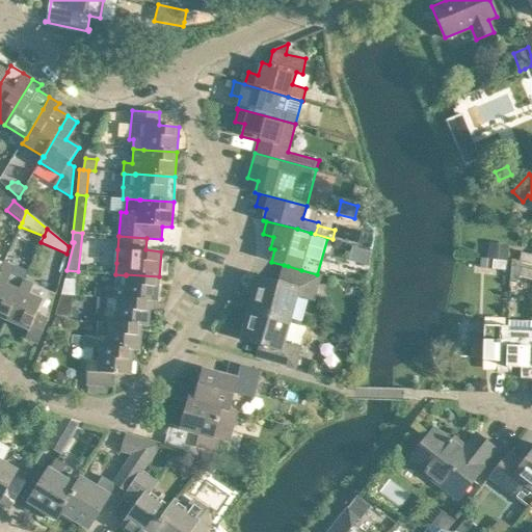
[(488,247),(486,259),(493,260),(506,261),(507,261),(508,249),(488,247)]
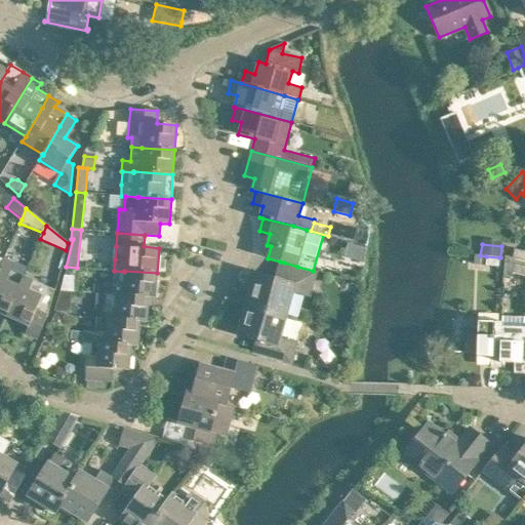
[(513,257),(524,260),(524,259),(524,251),(515,248),(513,257)]
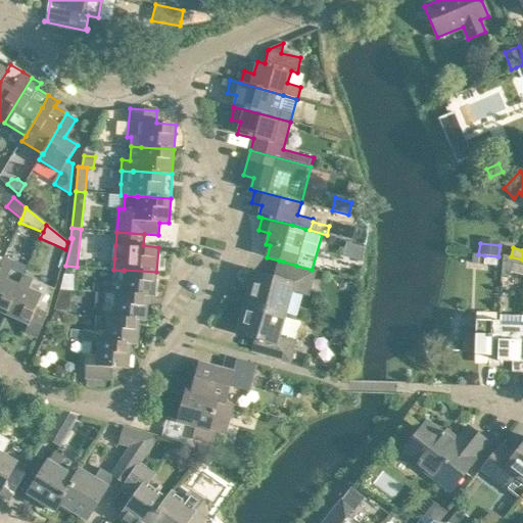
[(472,254),(471,263),(483,265),(484,255),(478,254),(472,254)]
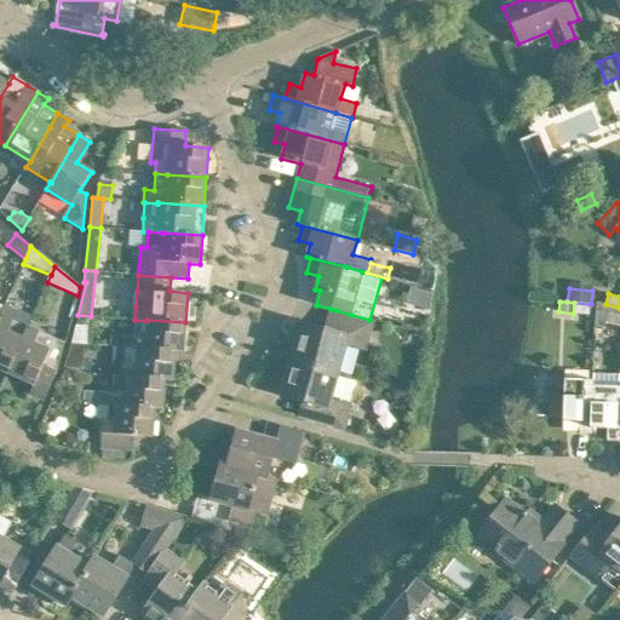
[(589,315),(590,304),(574,303),(573,314),(589,315)]
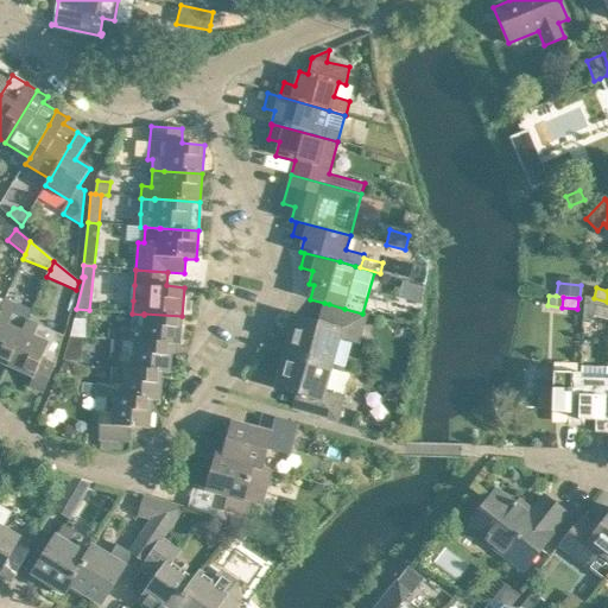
[(0,363),(7,367),(23,331),(21,331),(27,320),(12,314),(16,305),(5,301),(0,310),(0,363)]
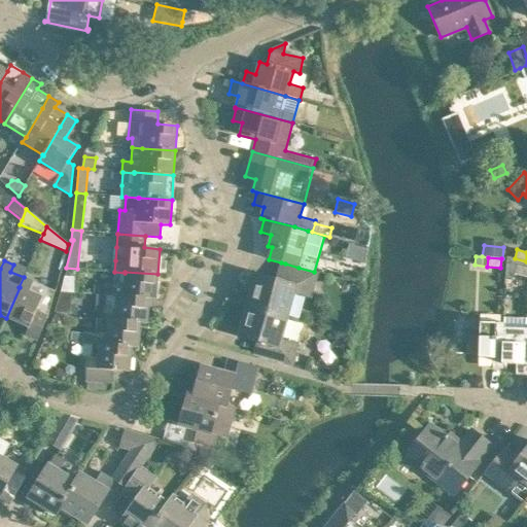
[(255,275),(247,307),(287,317),(293,293),(312,299),(318,273),(314,272),(299,268),(285,264),(281,282),(255,275)]
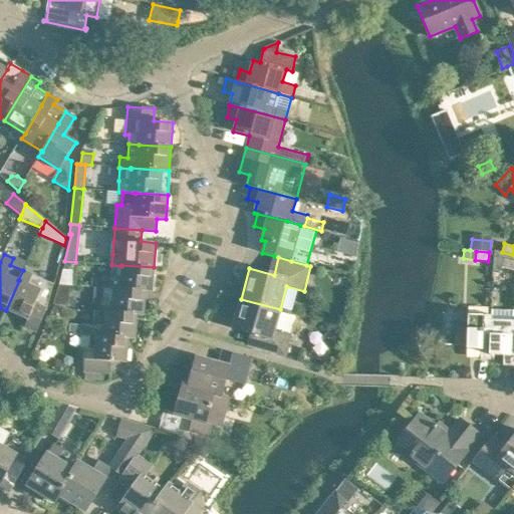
[(494,257),(493,270),(500,272),(501,267),(513,271),(513,268),(513,261),(504,259),(494,257)]
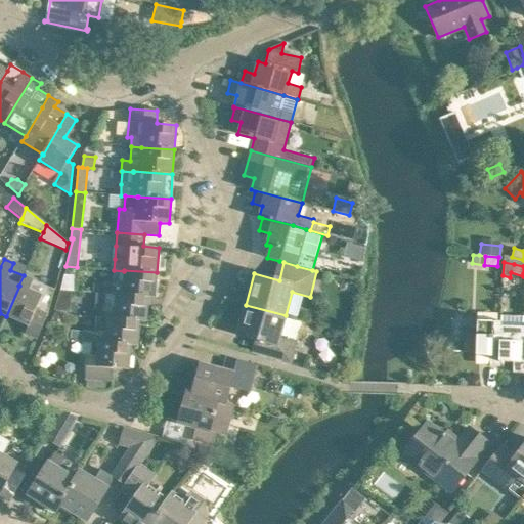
[(148,297),(155,298),(157,272),(124,270),(124,271),(114,270),(113,284),(104,282),(104,284),(104,294),(116,295),(148,297)]
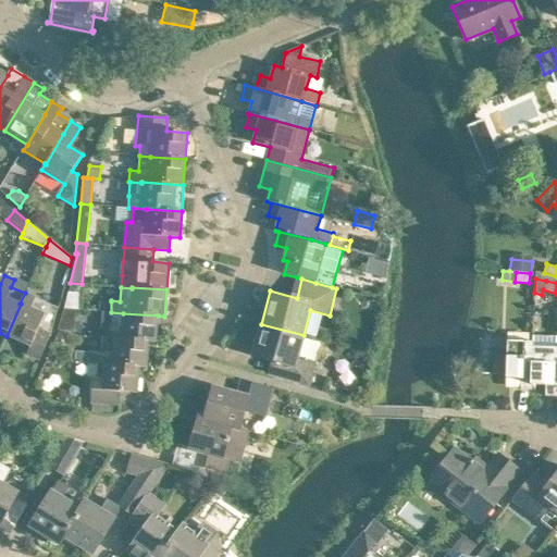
[(25,293),(20,304),(21,304),(7,336),(29,346),(26,354),(39,360),(51,333),(58,308),(25,293)]
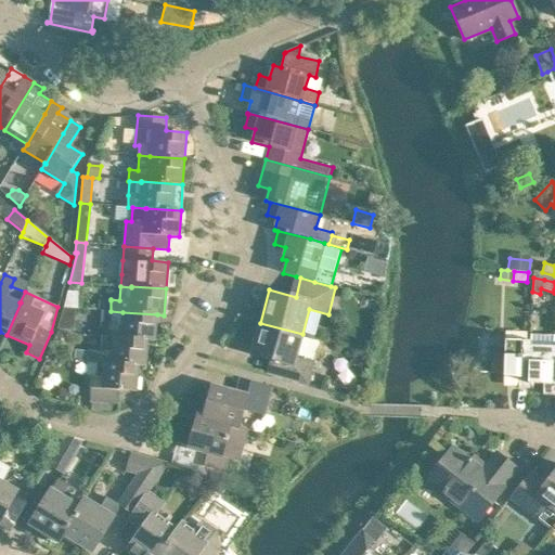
[(67,294),(64,308),(75,309),(77,309),(78,295),(67,294)]
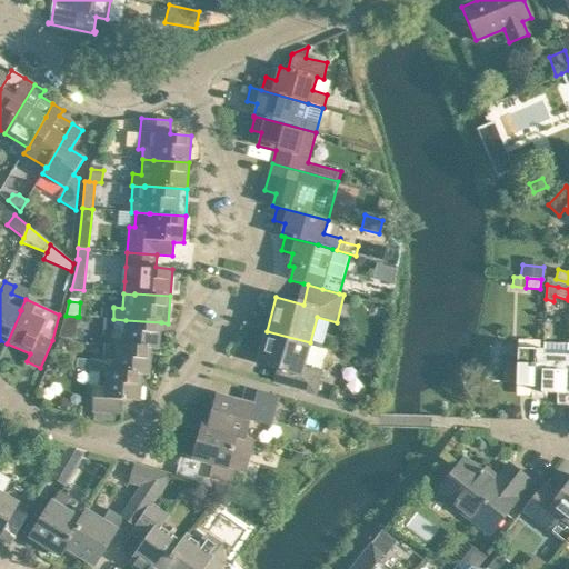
[(101,307),(100,318),(105,319),(113,319),(113,308),(101,307)]
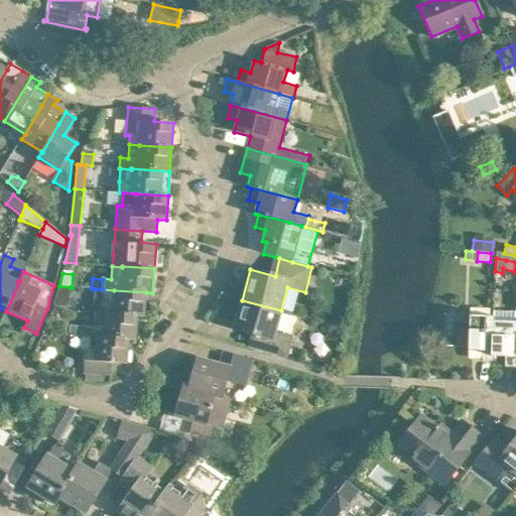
[(53,305),(54,305),(68,310),(70,287),(59,286),(53,305)]
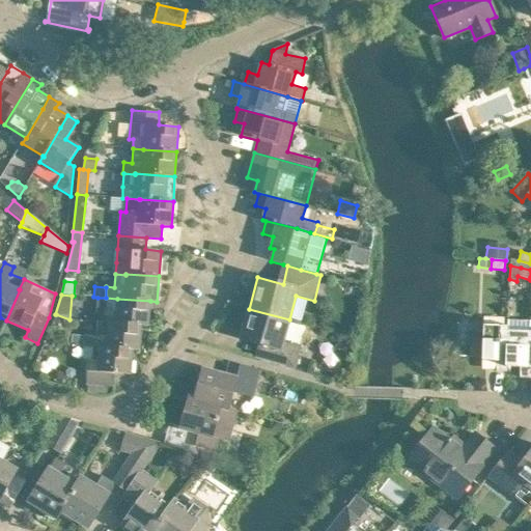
[(142,325),(141,326),(148,326),(150,301),(117,299),(106,298),(104,323),(142,325)]
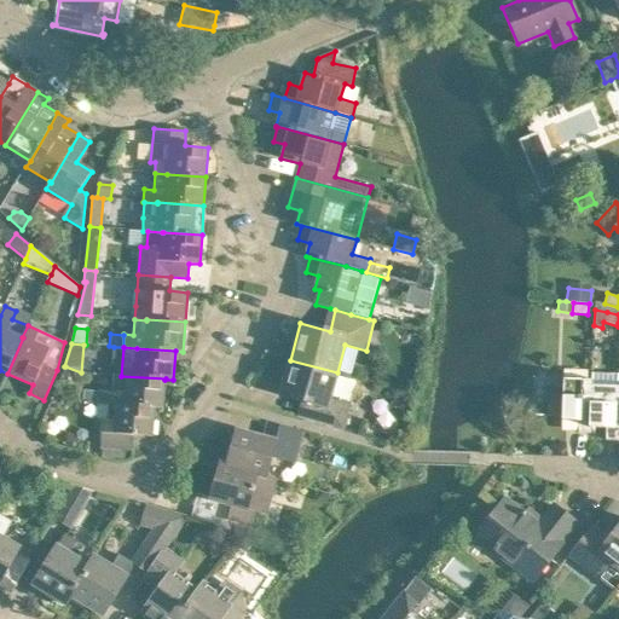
[(337,372),(290,360),(281,395),(308,403),(304,420),(343,431),(351,404),(330,398),(337,372)]
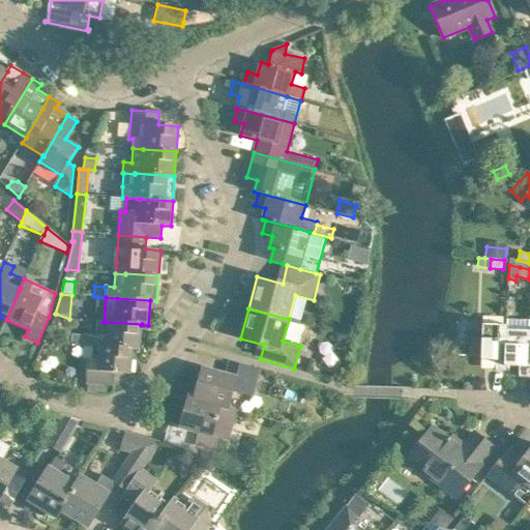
[(506,330),(505,366),(506,366),(519,366),(519,377),(528,377),(529,331),(529,321),(506,320),(506,325),(507,325),(507,330),(506,330)]
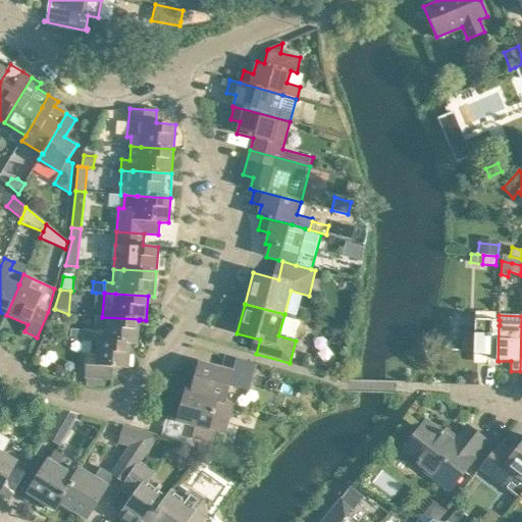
[(83,340),(82,341),(92,341),(98,342),(98,341),(131,344),(138,345),(139,320),(140,319),(102,317),(96,316),(95,330),(83,329),(83,330),(83,340)]
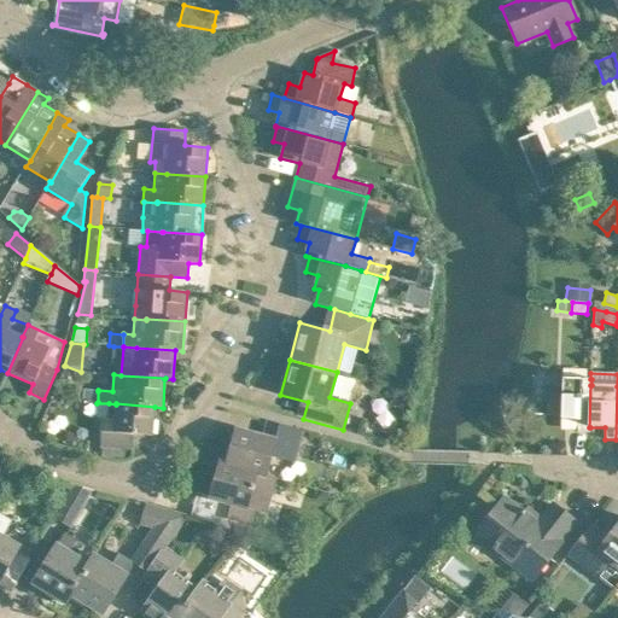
[(590,432),(590,427),(589,427),(590,385),(592,385),(592,379),(590,379),(563,378),(561,386),(546,385),(544,415),(560,415),(560,420),(577,421),(577,432),(590,432)]
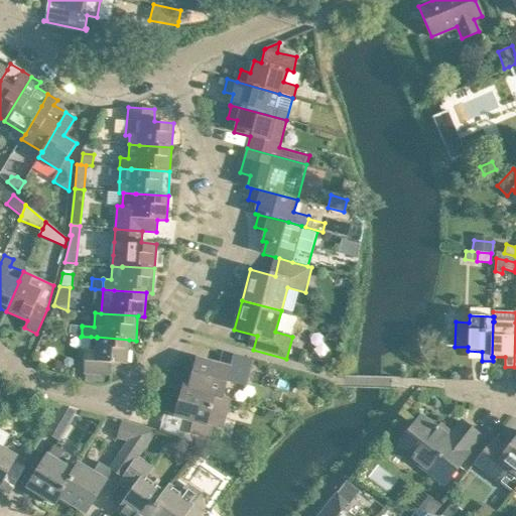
[(70,326),(70,335),(82,336),(82,327),(70,326)]
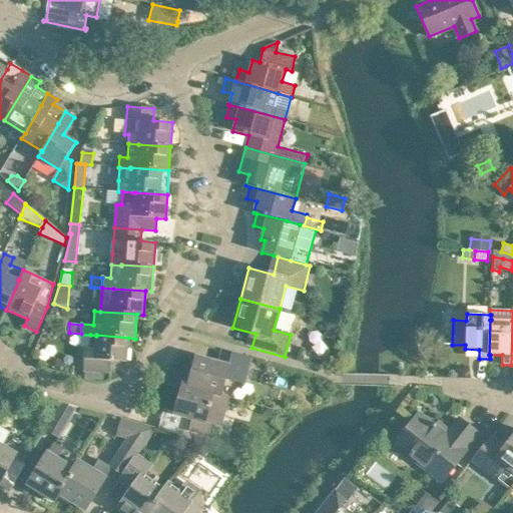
[(126,362),(128,338),(96,335),(96,336),(90,335),(89,349),(84,348),(83,371),(84,371),(84,380),(102,381),(103,373),(109,373),(110,361),(126,362)]
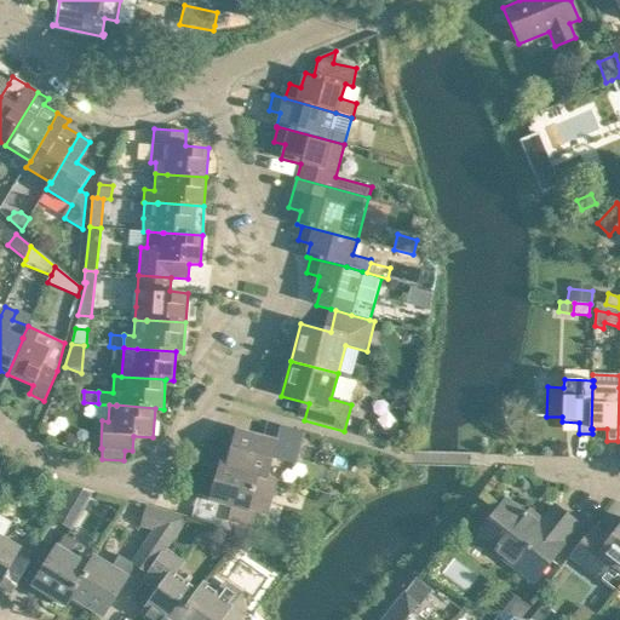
[(304,432),(268,423),(264,438),(237,431),(228,466),(267,477),(271,458),(296,464),(304,432)]
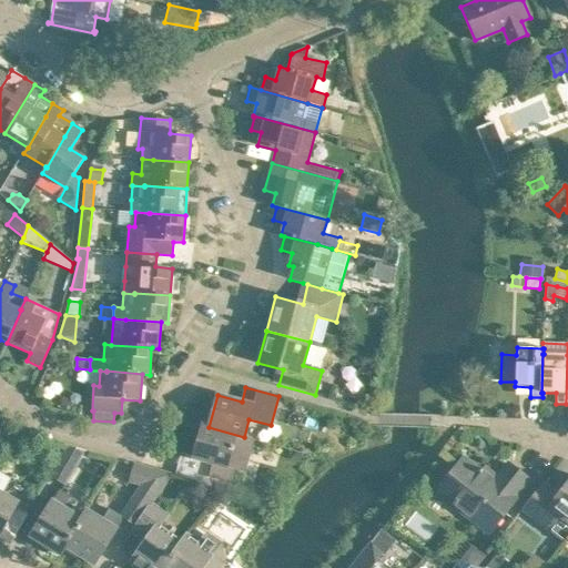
[(253,439),(244,437),(209,427),(202,425),(193,458),(201,460),(198,474),(230,483),(234,469),(244,472),(253,439)]
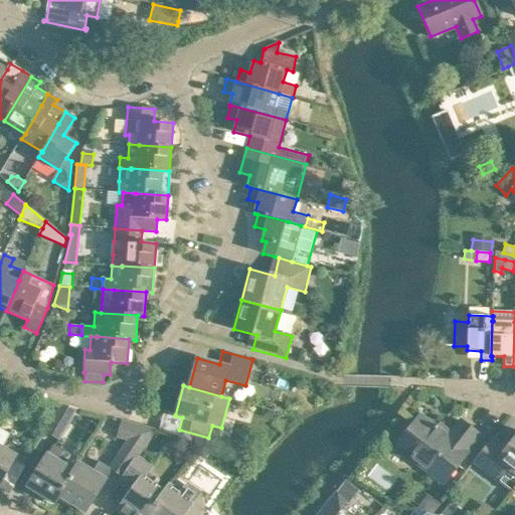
[(76,408),(61,404),(45,432),(59,440),(76,408)]
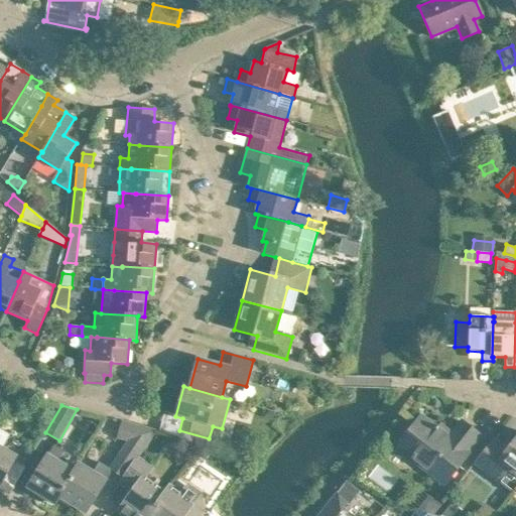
[(420,416),(400,442),(400,443),(413,454),(410,458),(414,461),(429,473),(432,469),(447,480),(459,467),(468,454),(467,453),(479,435),(462,421),(453,432),(448,438),(437,429),(438,427),(437,427),(435,425),(434,427),(420,416)]
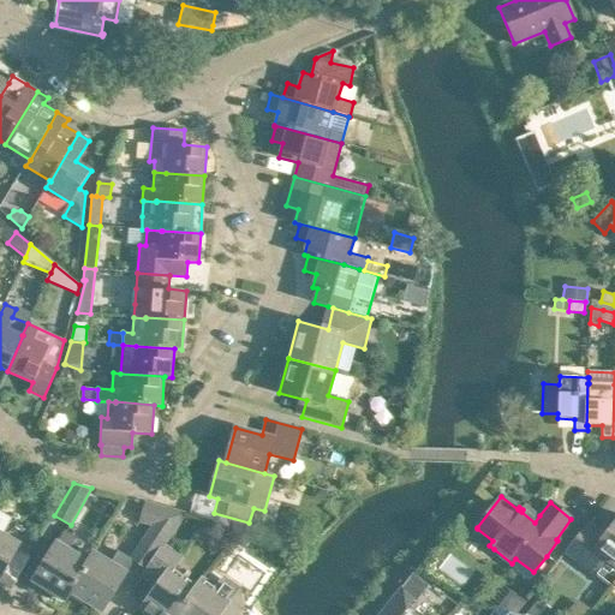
[(184,514),(149,505),(145,503),(141,521),(154,525),(142,542),(130,559),(118,551),(111,563),(94,553),(88,562),(89,562),(70,592),(102,611),(133,560),(147,569),(162,547),(184,514)]
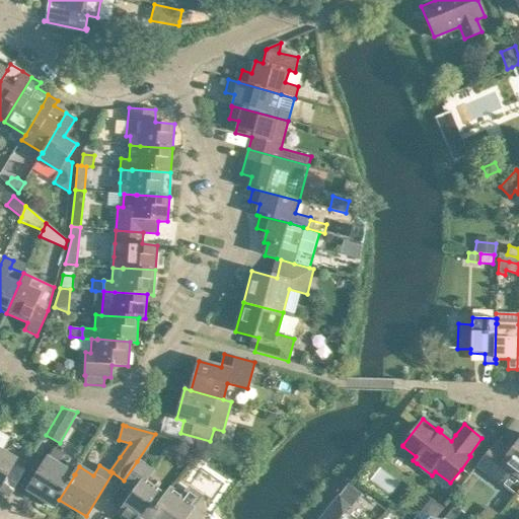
[(0,487),(1,486),(12,492),(9,496),(10,497),(28,465),(2,451),(9,438),(0,433),(0,487)]
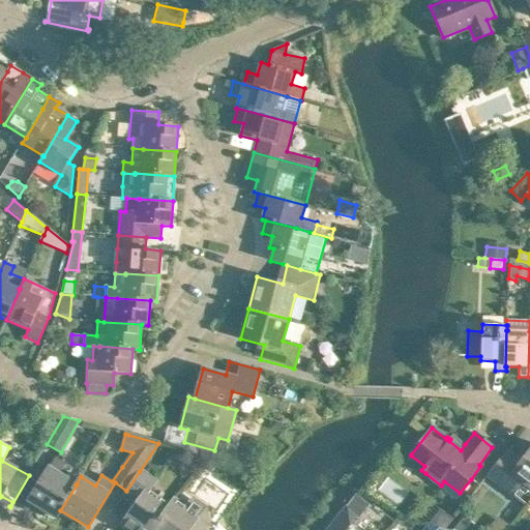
[(506,450),(487,475),(526,506),(529,500),(529,450),(521,462),(506,450)]
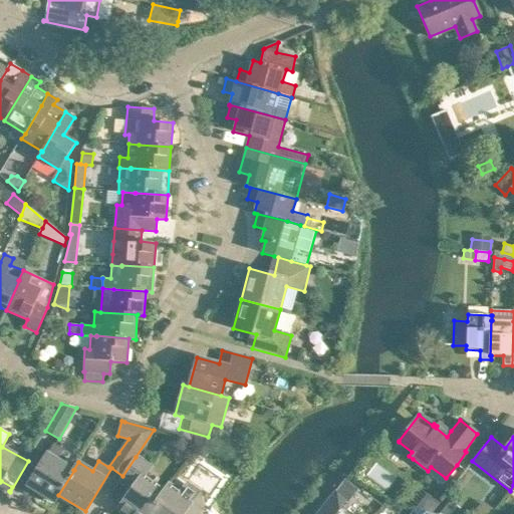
[(74,470),(73,470),(60,461),(67,451),(54,443),(27,486),(54,502),(58,495),(74,470)]
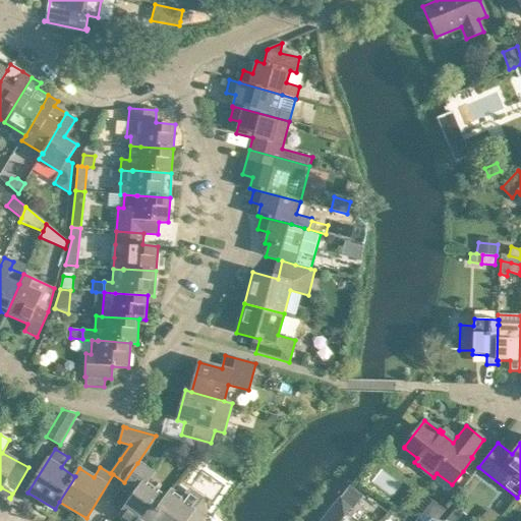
[(128,520),(151,520),(167,499),(146,482),(152,474),(137,463),(124,482),(121,486),(134,496),(120,515),(128,520)]
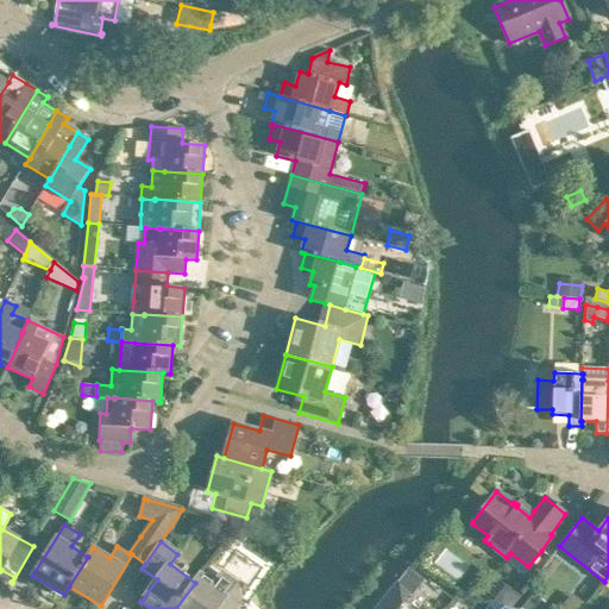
[(200,576),(195,583),(176,608),(217,608),(218,607),(220,608),(233,608),(238,603),(234,584),(220,575),(213,584),(200,576)]
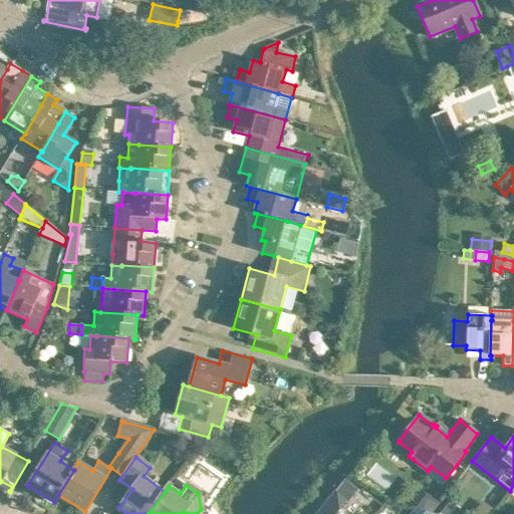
[(347,500),(335,491),(317,513),(343,513),(339,510),(347,500)]
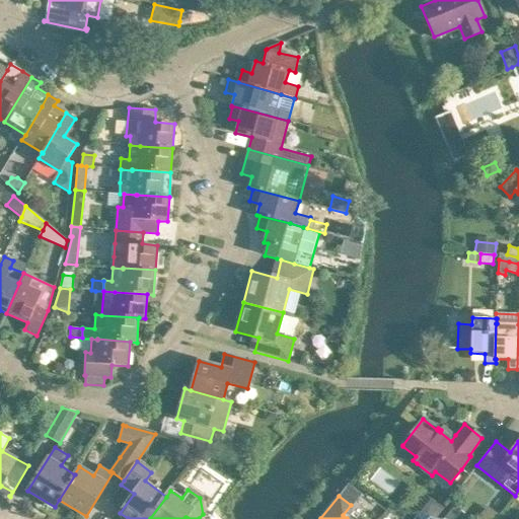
[(432,500),(420,515),(436,518),(438,518),(445,509),(432,500)]
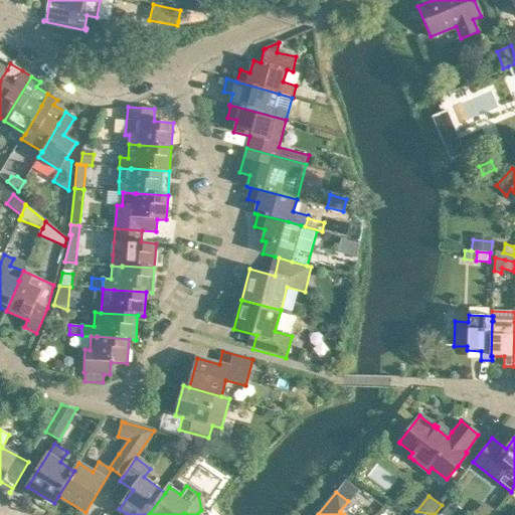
[(447,500),(435,514),(437,514),(456,514),(460,510),(447,500)]
